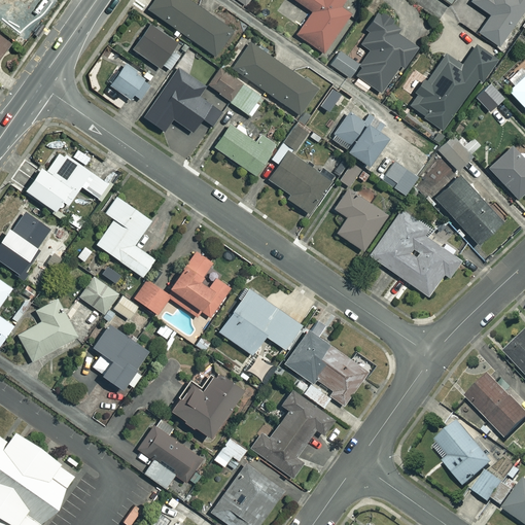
[(234,32),(188,0),(156,0),(149,10),(216,57),(234,32)]
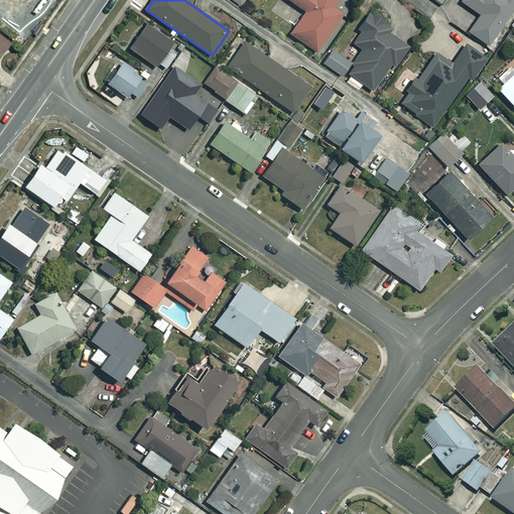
[(287,0),(306,12),(290,35),(317,53),(344,14),(334,8),(339,0),(287,0)]
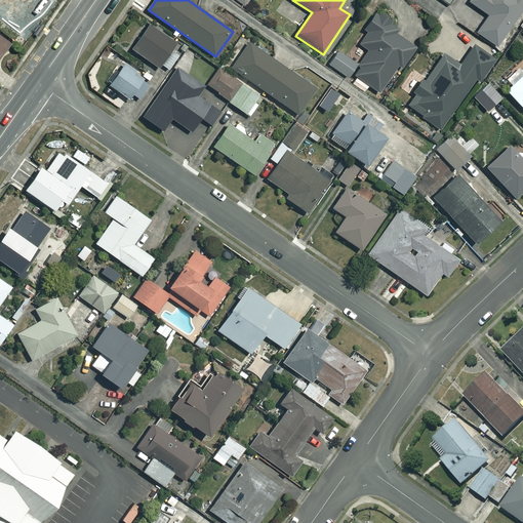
[(522,0),(472,0),(471,3),(489,15),(477,33),(497,47),(522,8),(522,0)]
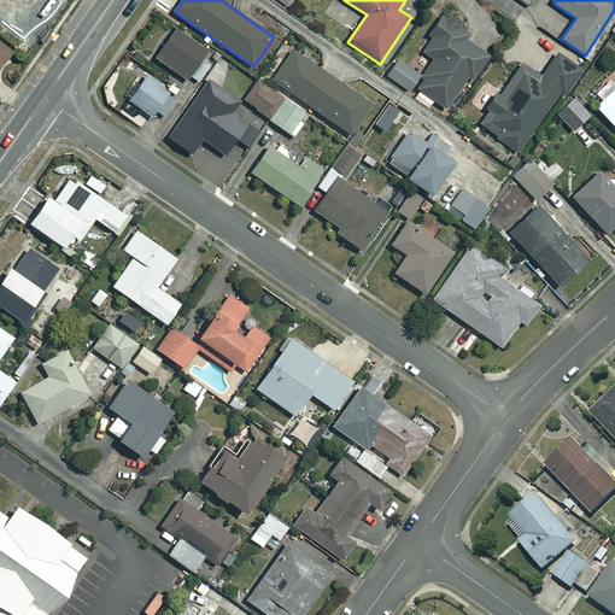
[(443,21),(435,17),(426,31),(433,36),(422,52),(434,60),(415,89),(420,93),(415,100),(431,111),(435,103),(447,111),(469,77),(475,81),(491,57),(458,36),(464,28),(445,16),(443,21)]
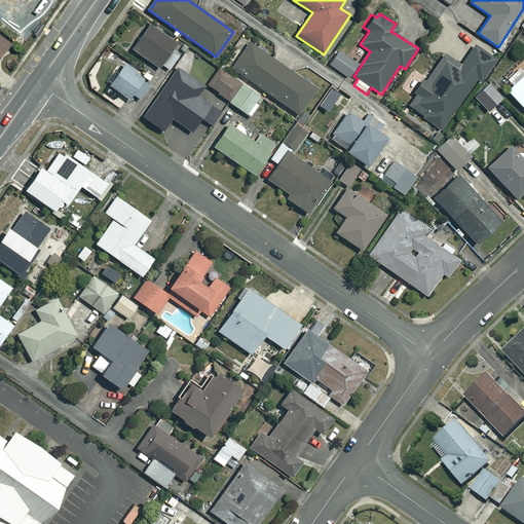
[(132,49),(160,69),(161,67),(170,72),(182,53),(174,47),(177,43),(149,25),(132,49)]
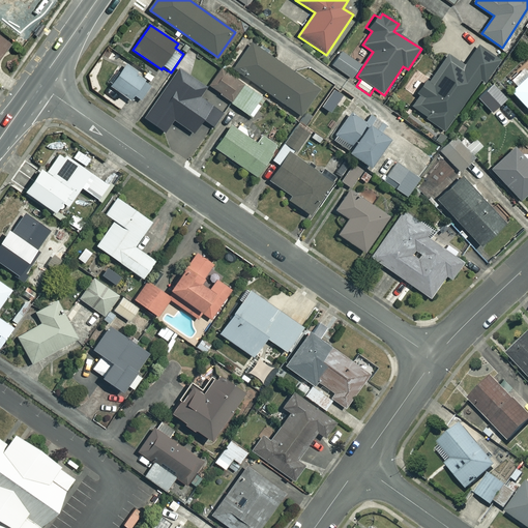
[(0,65),(12,49),(0,38),(0,65)]
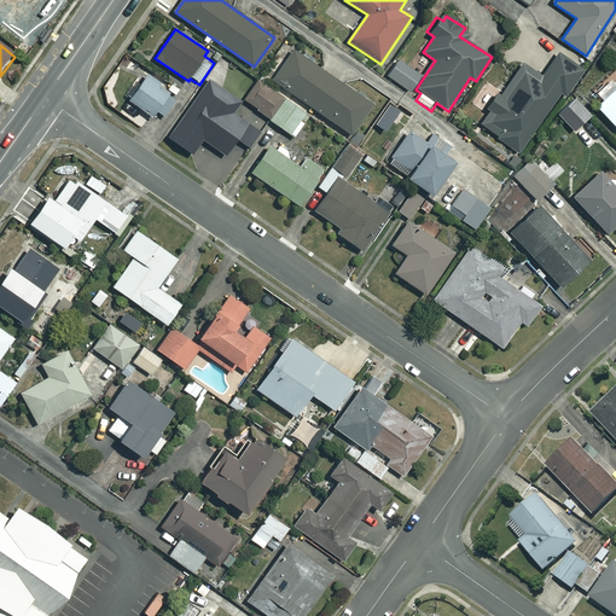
[(372,105),(294,51),(273,81),(352,135),(372,105)]
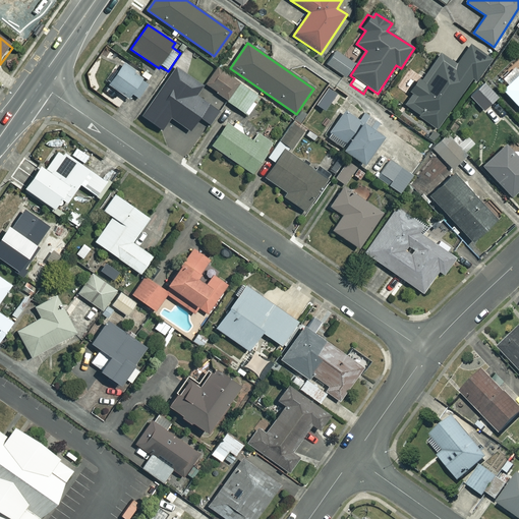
[(493,60),(472,45),(455,68),(440,57),(422,81),(412,74),(405,83),(416,92),(406,106),(438,129),(474,78),(477,80),(493,60)]
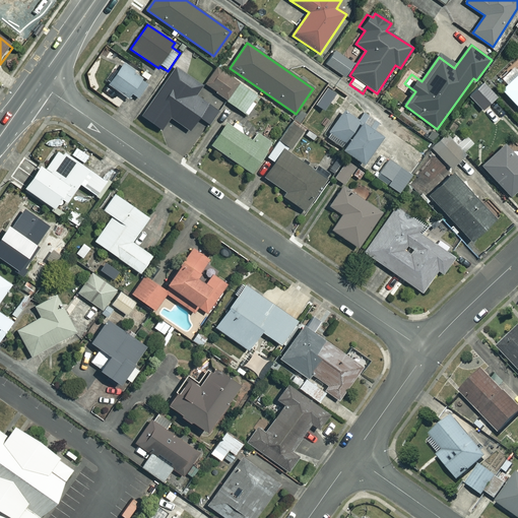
[(355,62),(336,50),(325,65),(344,78),(355,62)]
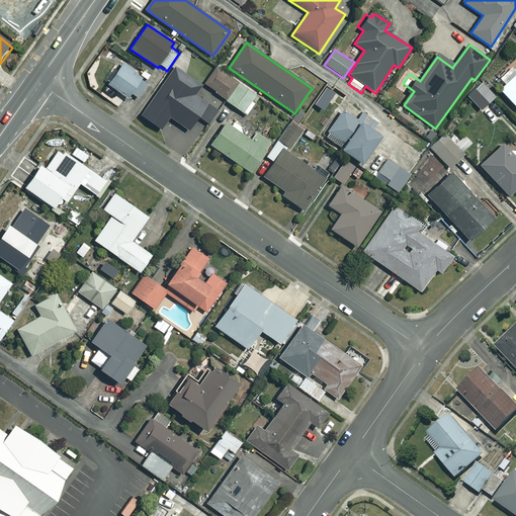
[(182,71),(190,60),(181,54),(172,65),(175,67),(150,103),(191,133),(199,120),(208,127),(220,111),(196,95),(202,86),(182,71)]
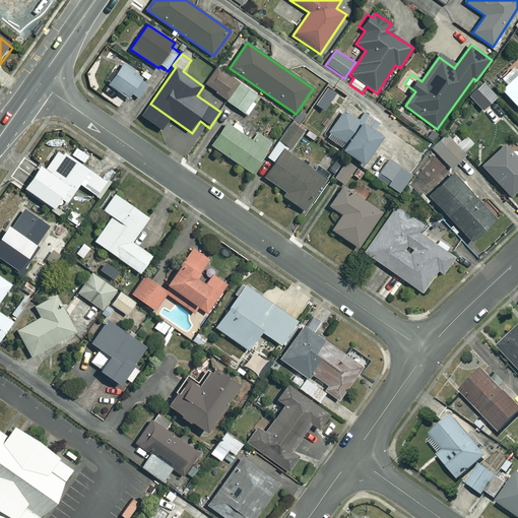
[(149,83),(123,63),(108,83),(128,99),(131,93),(138,99),(149,83)]
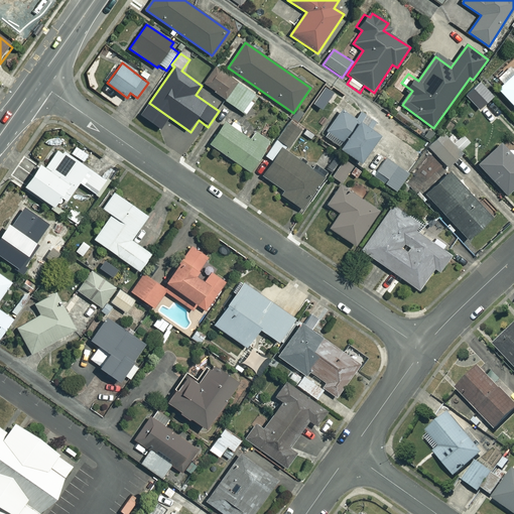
[(513,67),(512,69),(510,66),(498,78),(503,84),(497,89),(513,106),(513,67)]
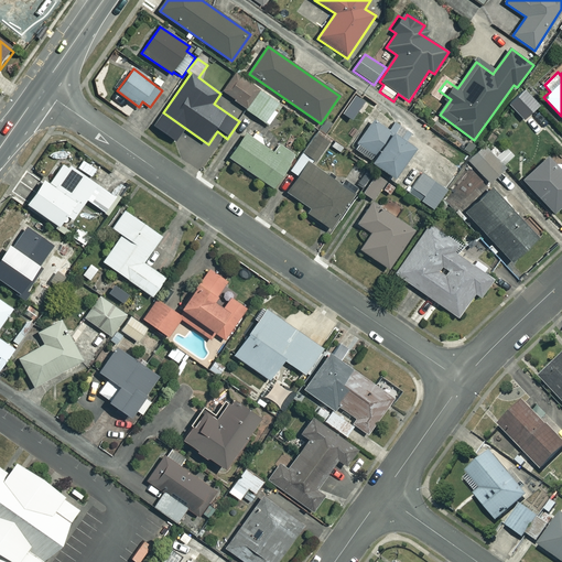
[(260,89),(238,74),(224,92),(246,108),(260,89)]
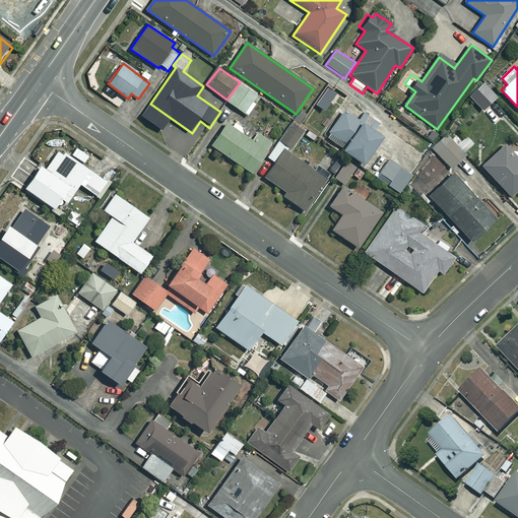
[(498,96),(483,82),(469,96),(483,111),(498,96)]
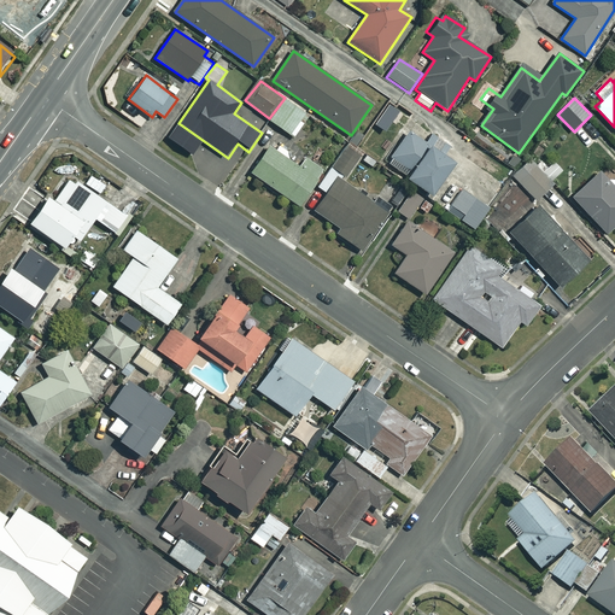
[(310,116),(286,100),(271,122),(294,138),(310,116)]
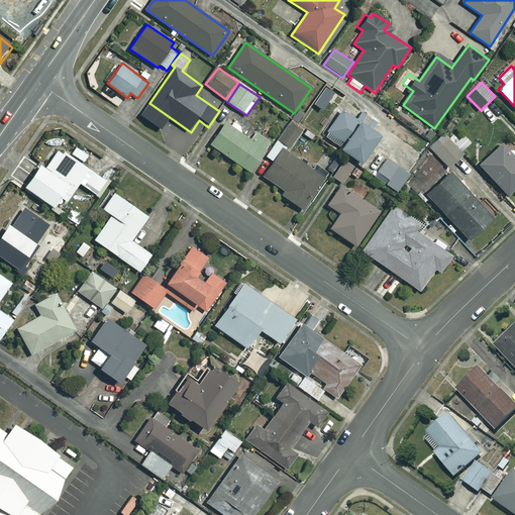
[(380,132),(345,108),(325,137),(359,161),(380,132)]
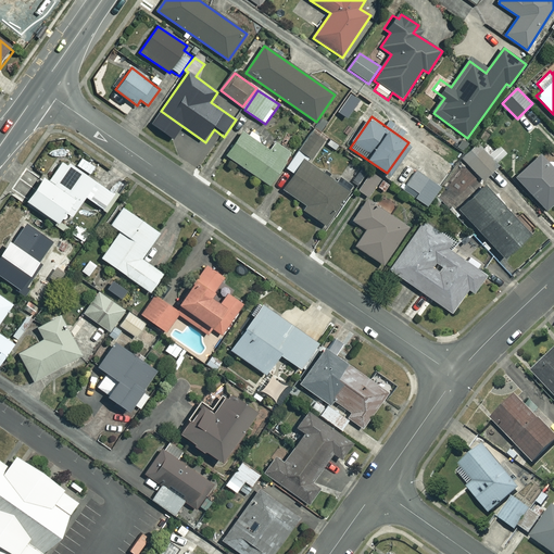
[(326,138),(314,129),(299,149),(312,159),(326,138)]
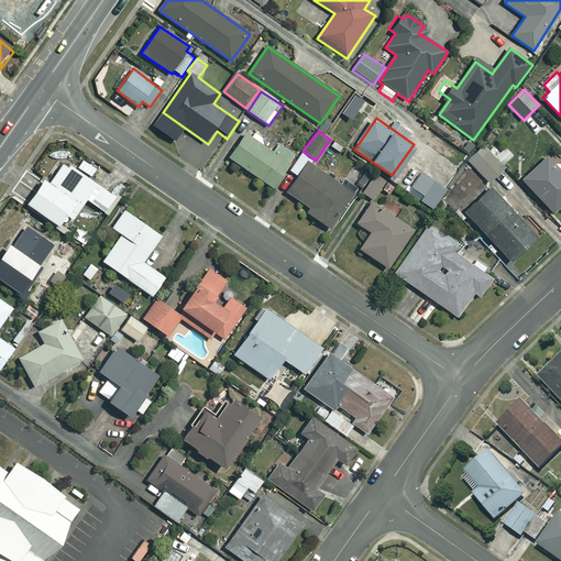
[(274,153),(245,133),(229,156),(273,187),(295,154),(281,144),(274,153)]
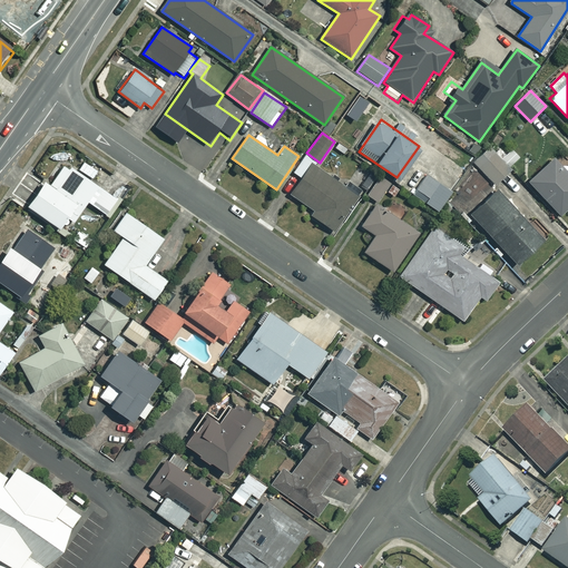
[(473,163),(496,185),(521,159),(512,150),(507,155),(501,149),(496,155),(489,148),(473,163)]
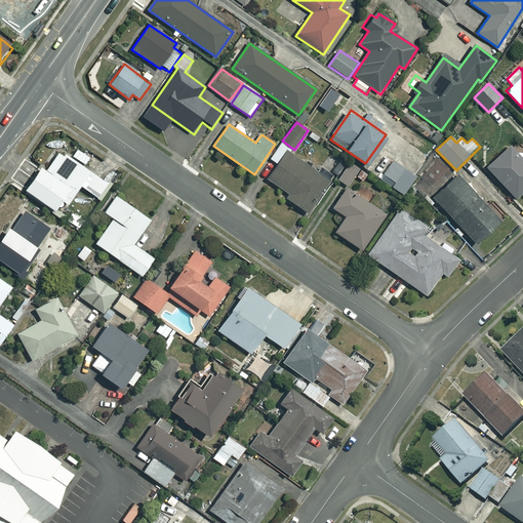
[(270,159),(278,164),(268,179),(288,194),(286,198),(309,213),(331,180),(290,153),(292,150),(281,143),(270,159)]
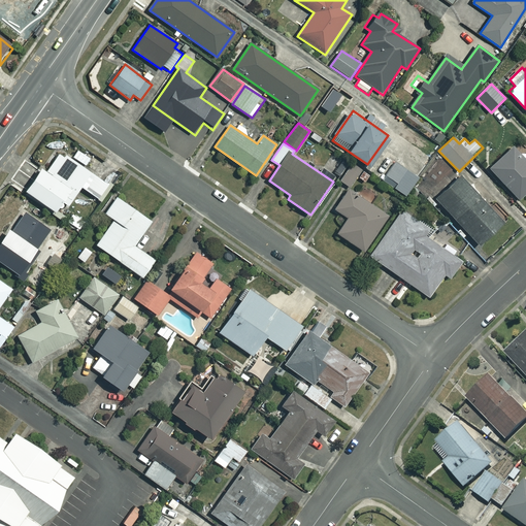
[(525,161),(513,148),(490,168),(519,199),(525,192),(525,161)]
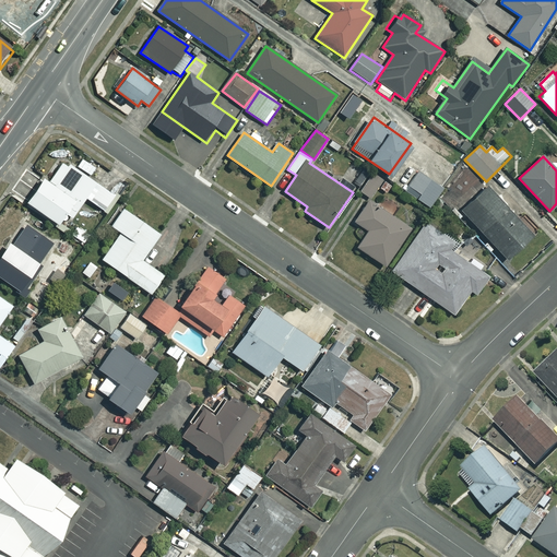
[(78,167),(66,158),(50,180),(44,175),(25,200),(57,223),(60,217),(68,223),(85,198),(107,213),(119,198),(90,177),(96,168),(84,160),(78,167)]
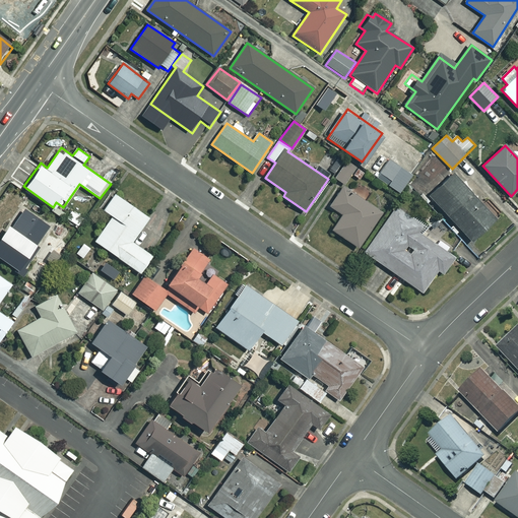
[(410,173),(390,159),(378,179),(398,191),(410,173)]
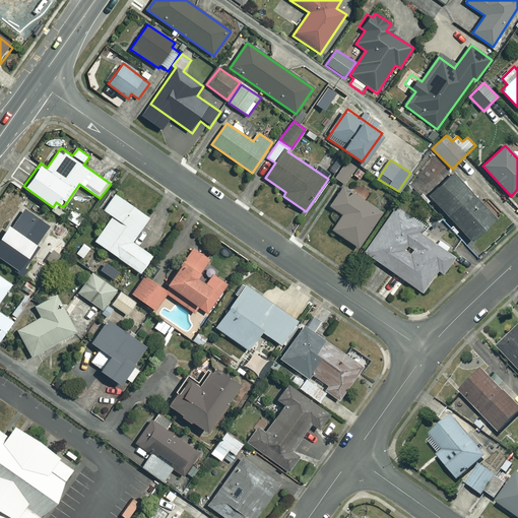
[(496,219),(452,173),(428,196),(471,242),(496,219)]
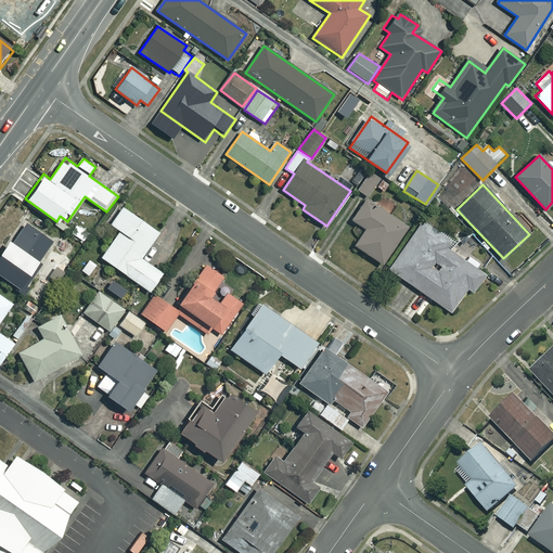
[(407,227),(367,201),(354,221),(365,229),(355,246),(382,264),(407,227)]
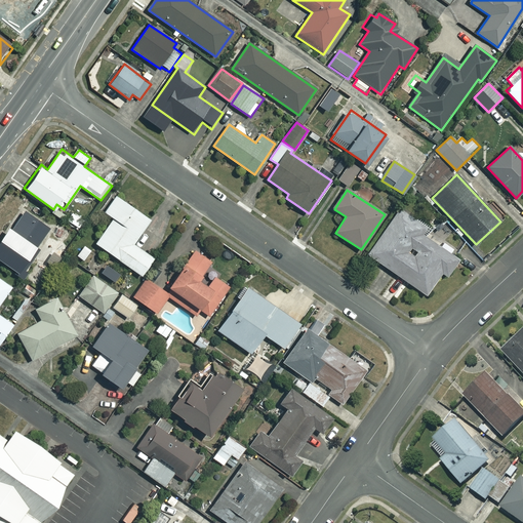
[(151,219),(115,195),(104,211),(113,218),(95,243),(142,276),(154,258),(133,244),(151,219)]
